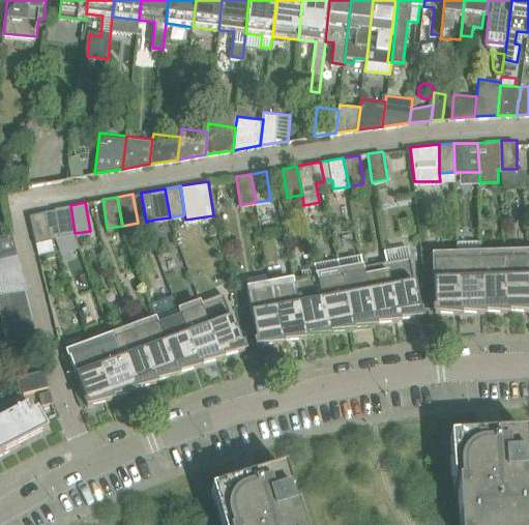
[(60,236),(75,233),(70,205),(55,207),(55,209),(60,236)]
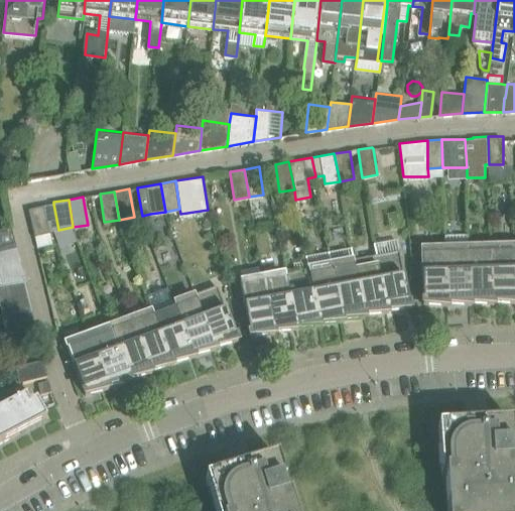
[(29,209),(35,236),(50,232),(43,206),(43,205),(29,209)]
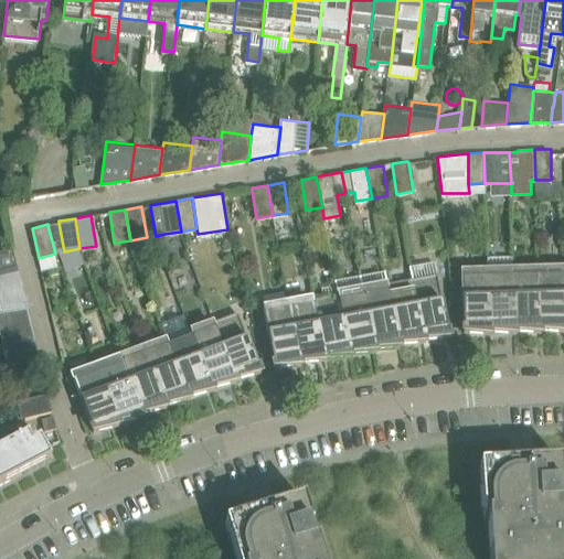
[(0,275),(19,270),(13,247),(0,249),(0,275)]
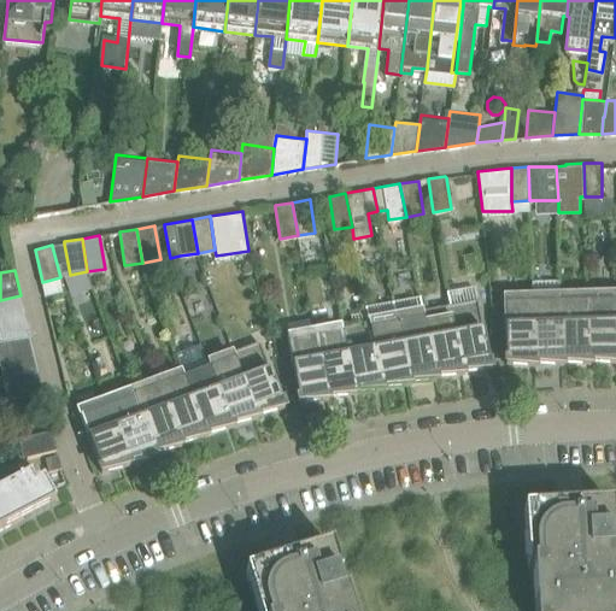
[(533,294),(534,360),(534,365),(537,365),(537,362),(562,364),(562,359),(559,293),(559,278),(532,280),(533,294)]
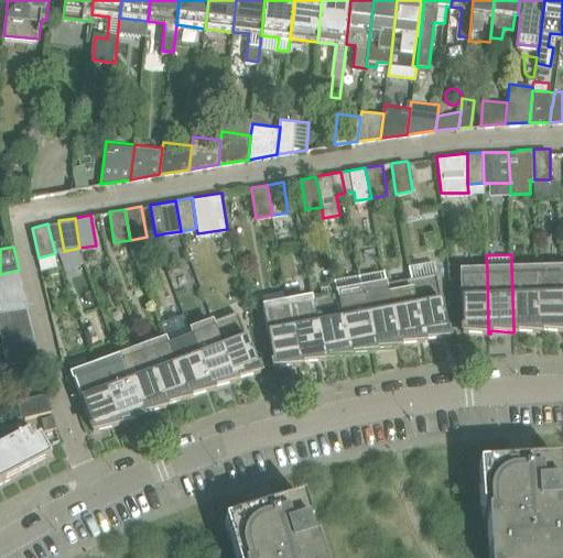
[(513,328),(513,332),(516,332),(516,330),(539,331),(539,328),(537,266),(511,267),(513,328)]
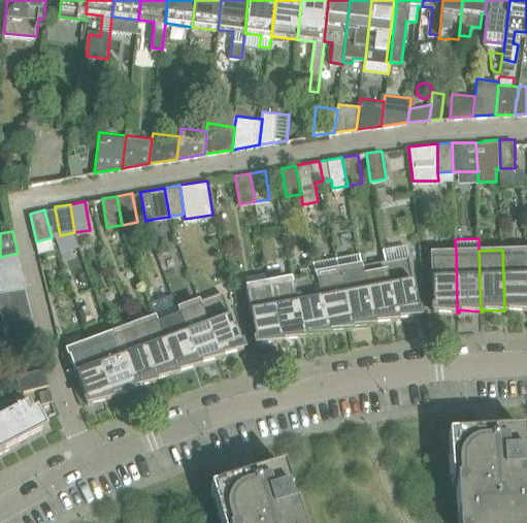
[(506,308),(526,311),(526,250),(502,250),(504,307),(504,311),(505,311),(506,308)]
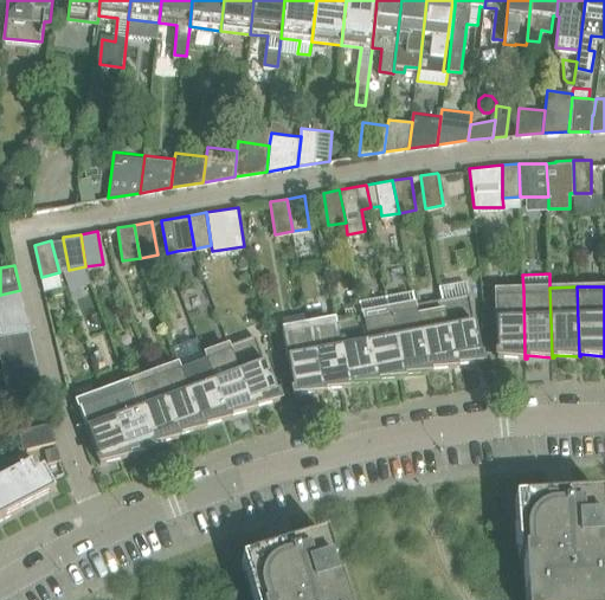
[(495,289),(497,350),(497,356),(525,359),(525,354),(523,289),(495,289)]
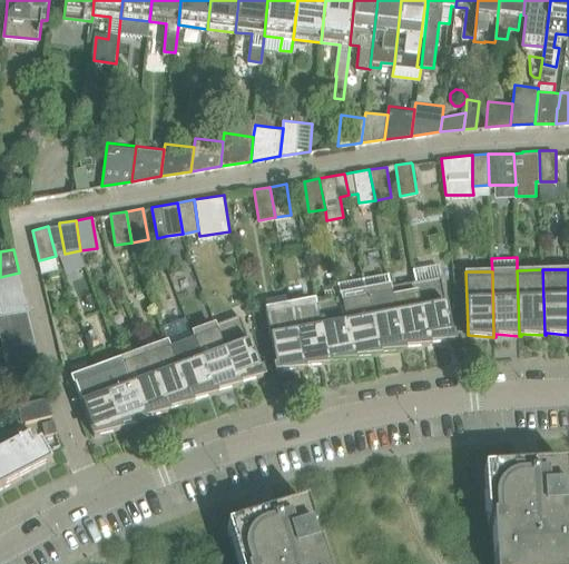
[(19,273),(0,277),(0,314),(0,315),(28,310),(19,273)]
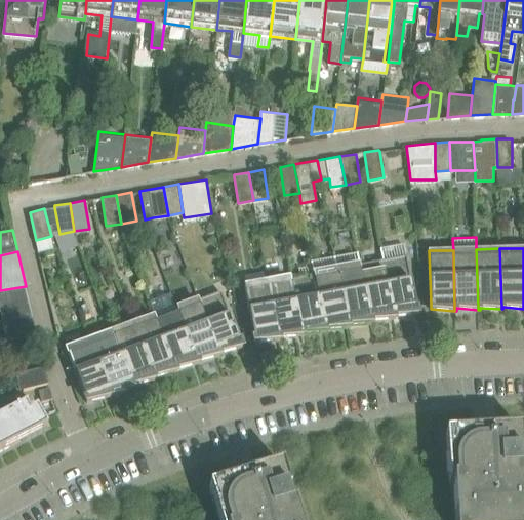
[(393,314),(394,318),(395,318),(396,315),(417,314),(417,310),(406,254),(383,258),(393,314)]
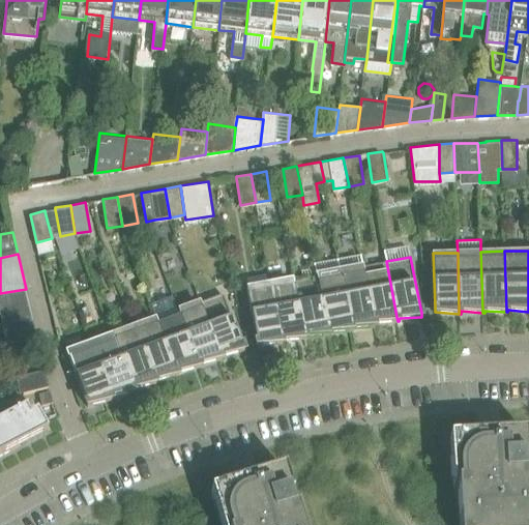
[(376,322),(398,321),(397,317),(386,261),(363,265),(374,321),(375,325),(376,325),(376,322)]
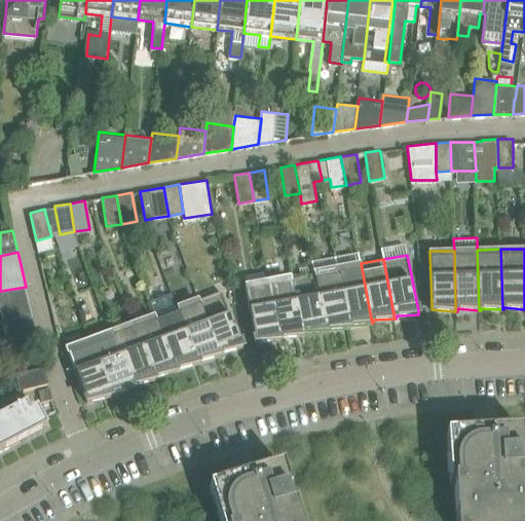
[(348,324),(348,327),(349,327),(349,325),(372,323),(371,319),(361,263),(337,267),(348,324)]
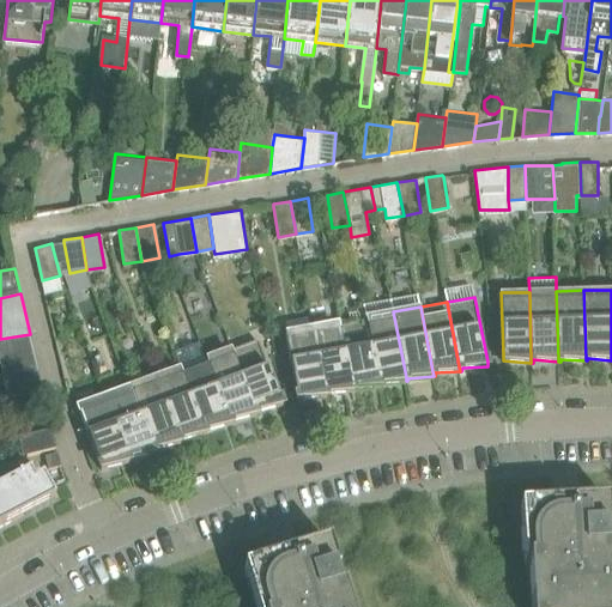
[(381,383),(406,381),(406,377),(393,311),(367,317),(379,382),(380,386),(381,386),(381,383)]
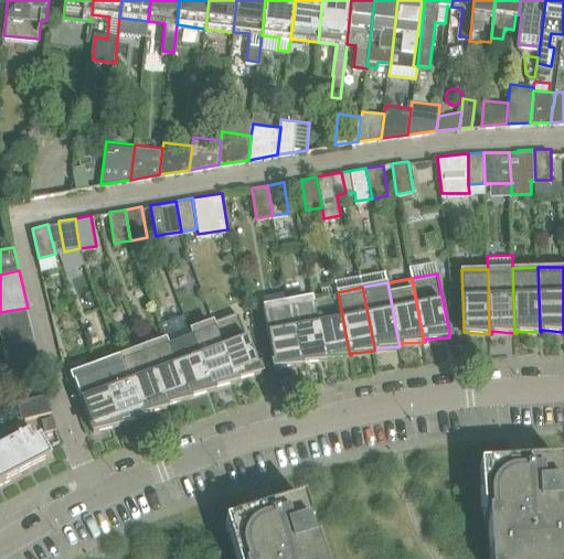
[(325,356),(325,361),(326,361),(326,357),(350,355),(349,352),(338,292),(314,297),(325,356)]
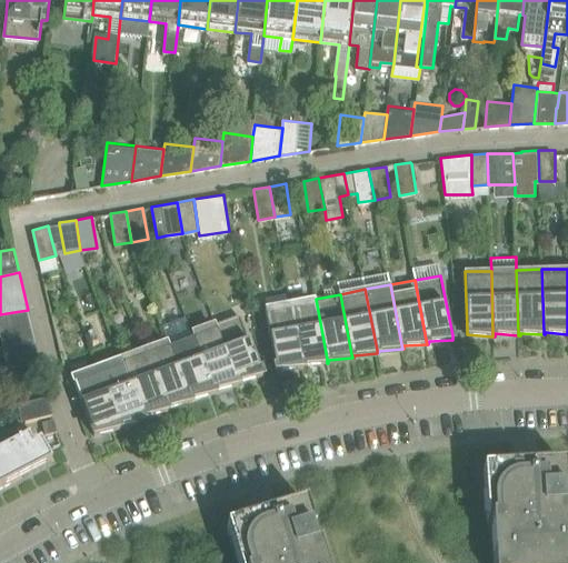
[(304,364),(327,363),(327,359),(316,299),(290,303),(301,363),(302,368),(304,368),(304,364)]
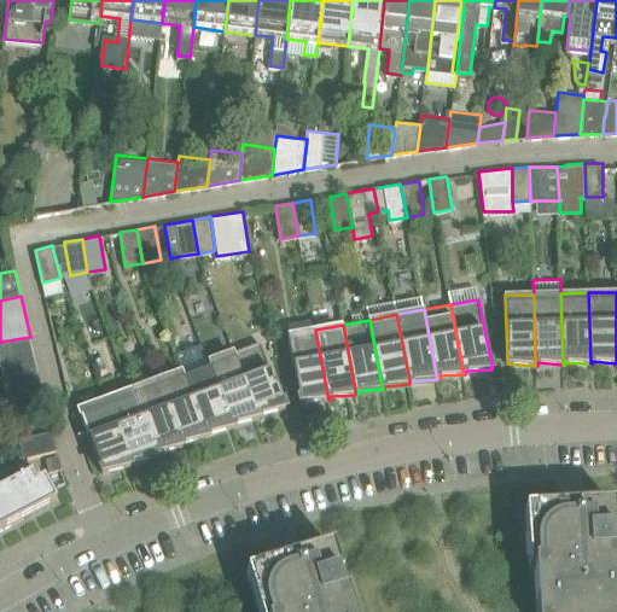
[(287,334),(300,396),(301,402),(329,400),(327,395),(315,330),(287,334)]
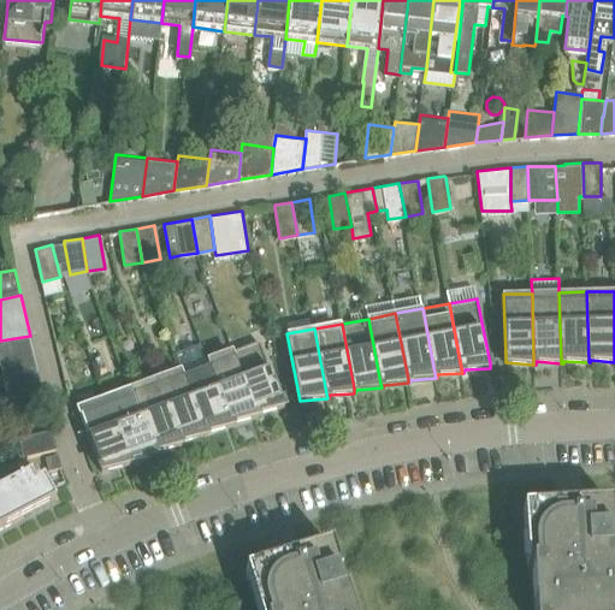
[(0,339),(0,366),(1,369),(36,363),(30,336),(0,341),(0,339)]
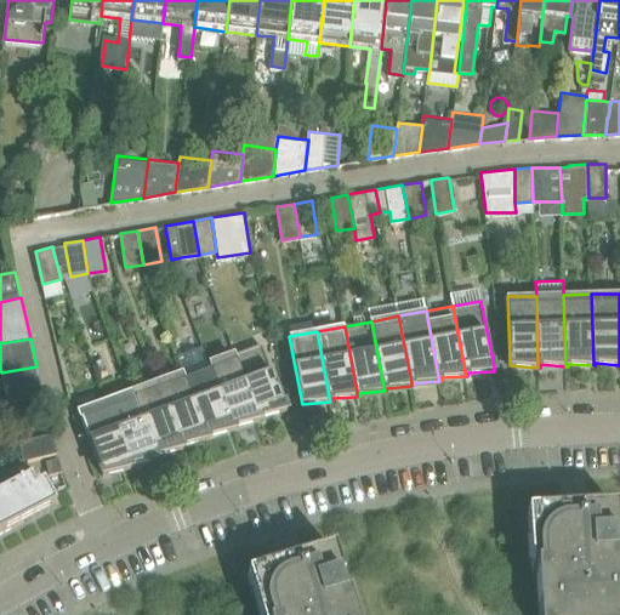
[(259,415),(260,420),(261,419),(261,416),(286,410),(285,405),(262,342),(235,353),(259,415)]
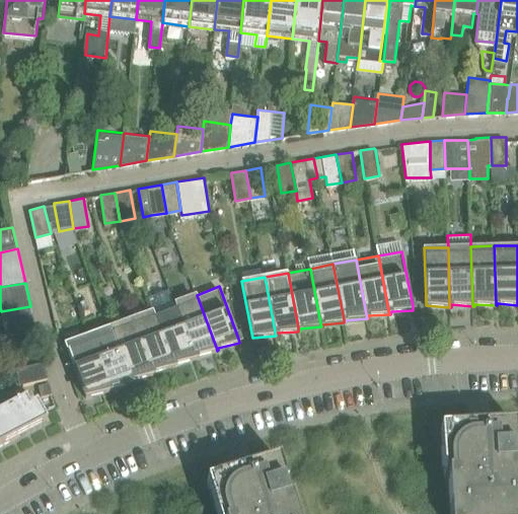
[(194,355),(174,303),(169,287),(147,295),(153,310),(172,363),(173,367),(175,366),(174,364),(196,359),(194,355)]
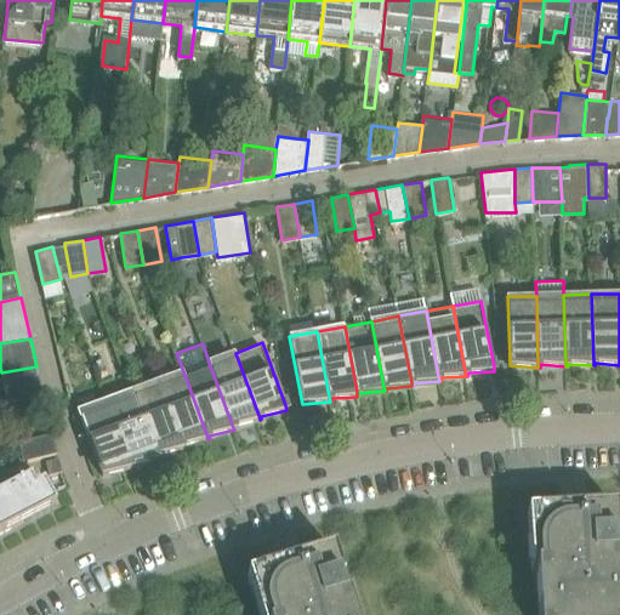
[(232,425),(234,430),(235,428),(234,426),(260,420),(259,415),(235,353),(209,363),(232,425)]
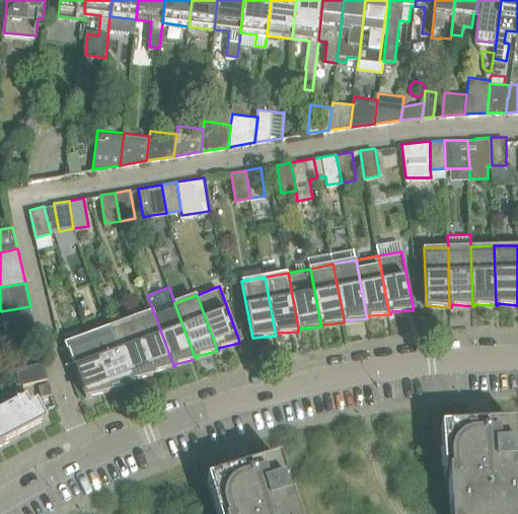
[(6,336),(37,331),(30,306),(1,311),(6,336)]
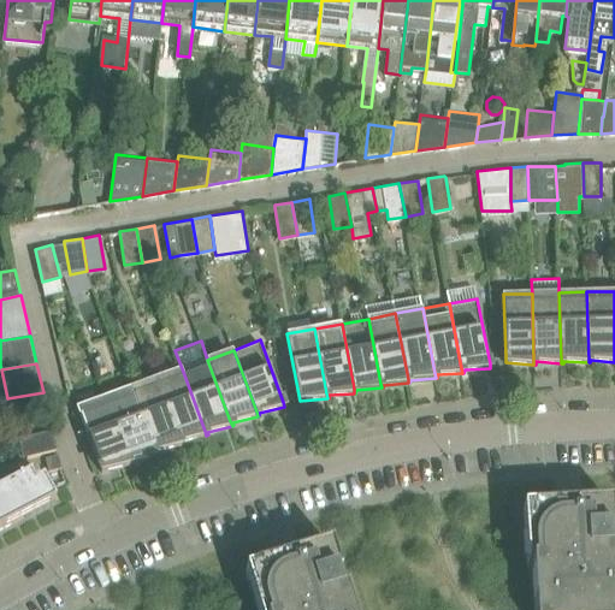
[(179,440),(181,444),(182,444),(182,442),(206,436),(205,431),(182,368),(157,378),(179,440)]
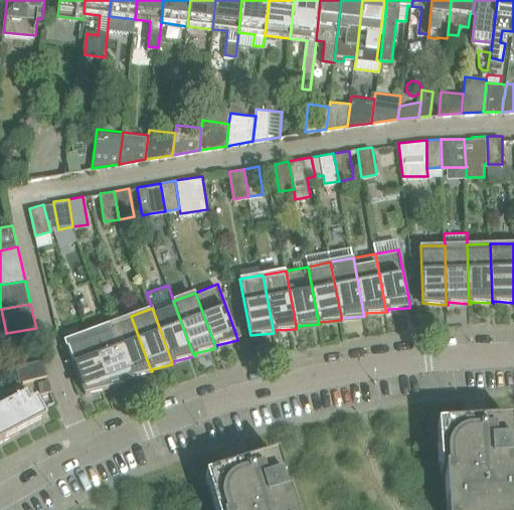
[(128,376),(130,379),(131,379),(130,377),(151,371),(150,368),(131,316),(109,324),(128,376)]
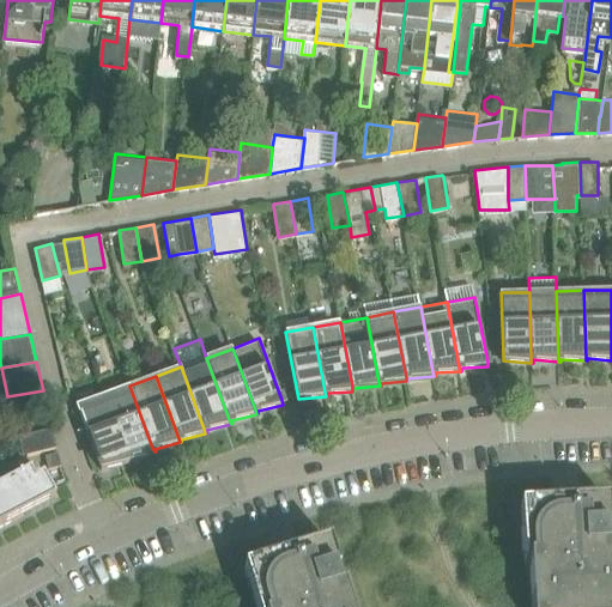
[(129,459),(155,451),(152,448),(129,386),(104,395),(127,457),(128,461),(129,461),(129,459)]
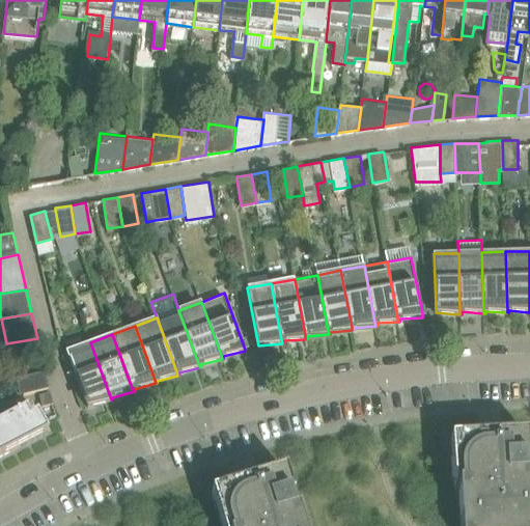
[(88,406),(111,399),(110,396),(90,342),(67,351),(86,402),(88,406)]
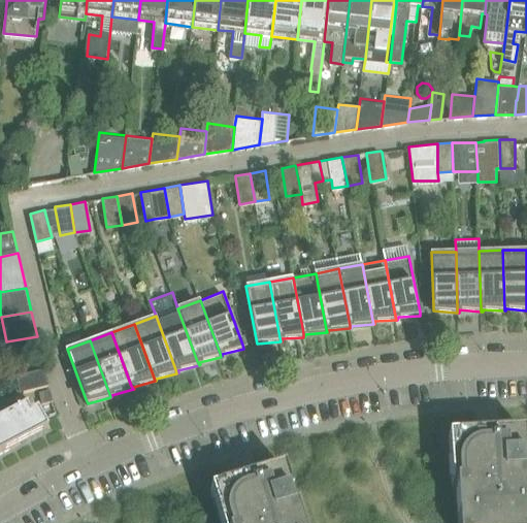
[(50,384),(44,366),(15,373),(20,391),(48,384),(50,384)]
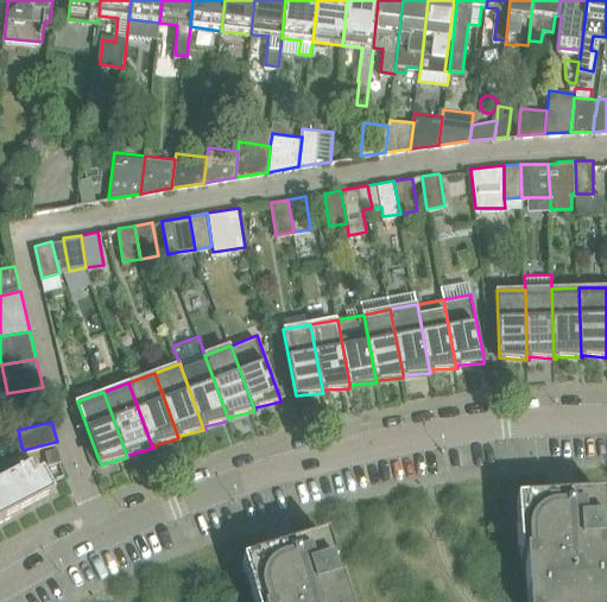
[(49,463),(59,460),(62,460),(58,447),(45,450),(49,463)]
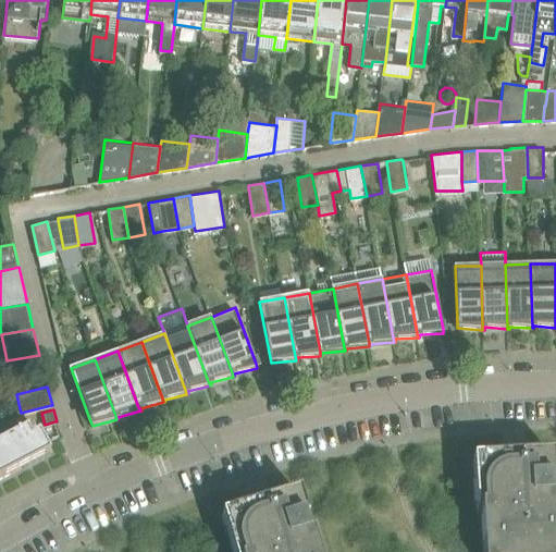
[(20,412),(0,413),(0,433),(2,439),(0,440),(0,477),(51,451),(46,441),(40,430),(32,433),(28,427),(29,427),(28,426),(27,426),(20,412)]
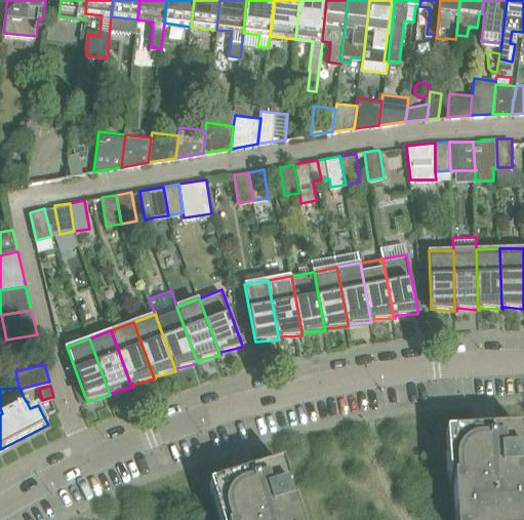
[(523,427),(476,430),(454,431),(454,432),(450,432),(446,432),(449,480),(453,480),(455,519),(523,519),(523,470),(521,470),(520,452),(522,452),(523,452),(523,427)]
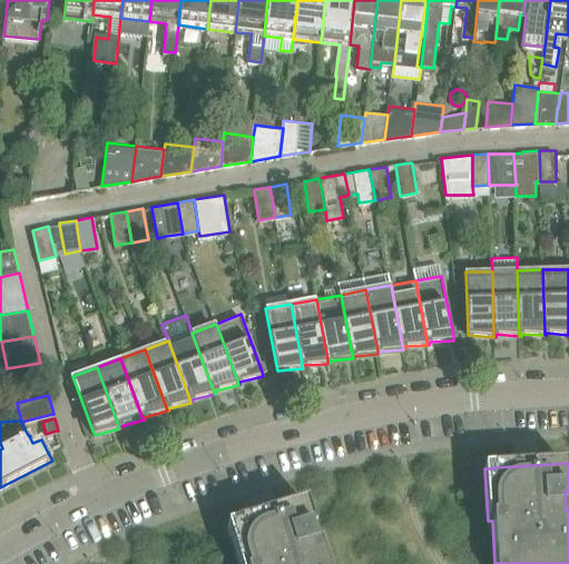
[(281,510),(258,516),(236,523),(232,525),(228,526),(238,563),(325,563),(321,545),(319,546),(316,547),(311,530),(313,528),(315,528),(307,502),(281,510)]
